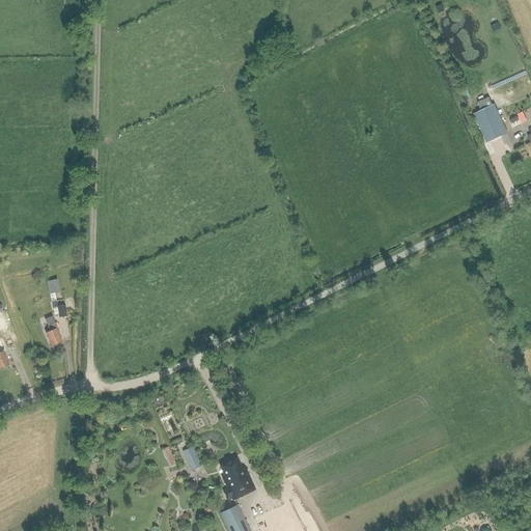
[(442,4),(436,7),(438,14),(444,10),(442,4)]
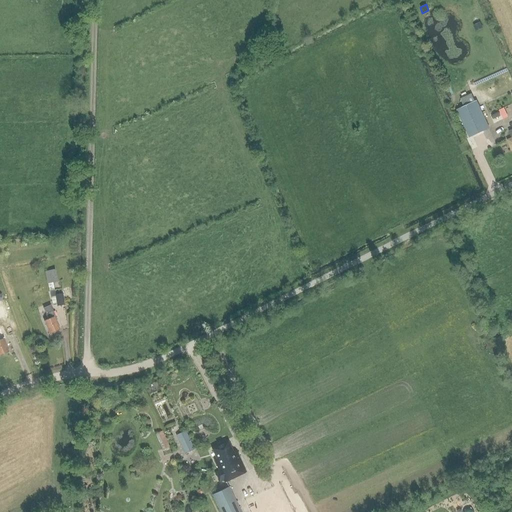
[(457,110),(470,137),(489,129),(476,101),(475,102),(464,107),(457,110)]
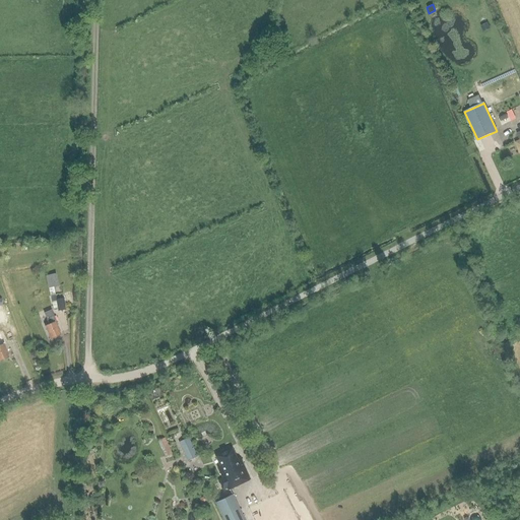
[(511,120),(516,118),(513,108),(508,110),(511,120)]
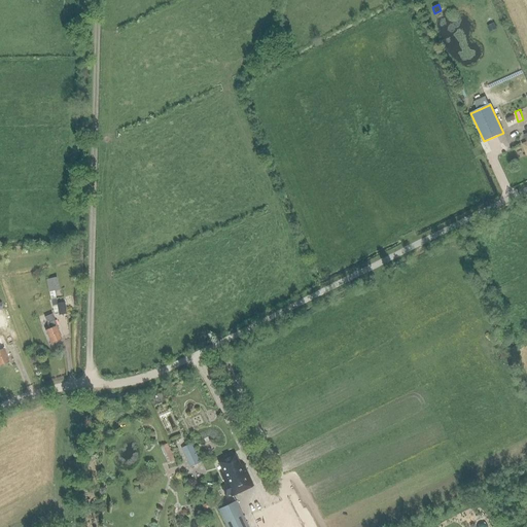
[(57,276),(46,278),(49,291),(60,288),(57,276)]
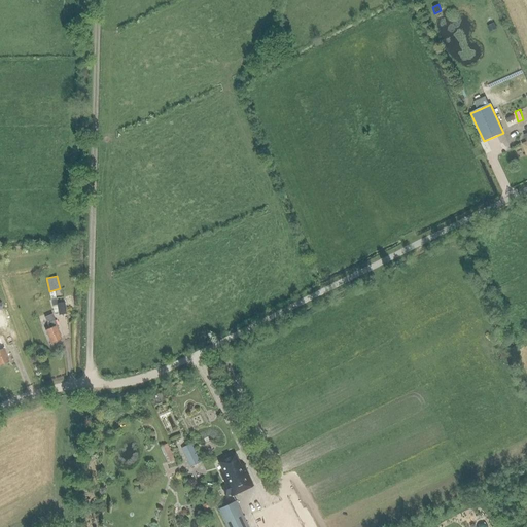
[(56,299),(55,299),(58,309),(59,315),(67,314),(65,307),(63,297),(63,296),(56,299)]
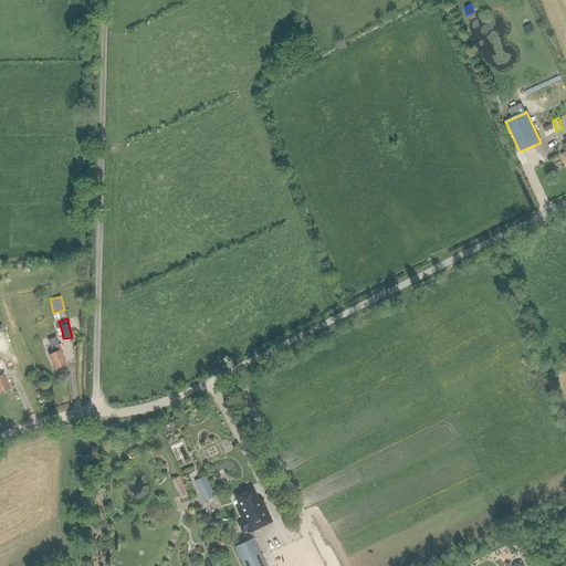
[(55,337),(48,341),(53,353),(49,355),(55,369),(66,365),(61,354),(63,354),(55,337)]
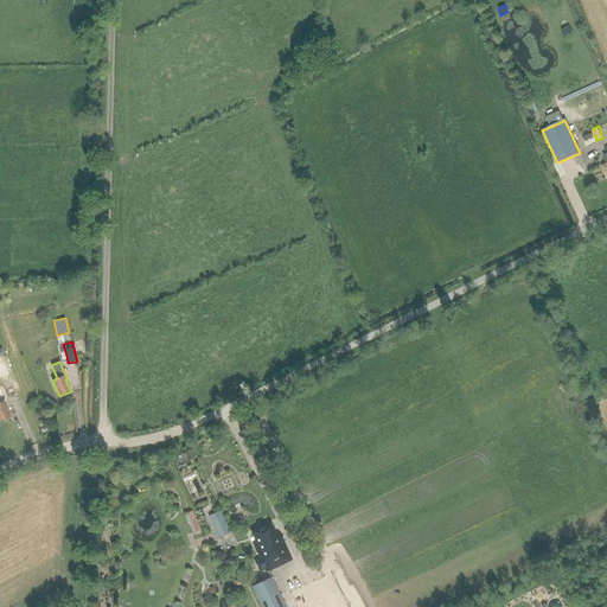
[(0,421),(10,417),(5,406),(6,406),(13,403),(2,381),(0,381),(0,421)]
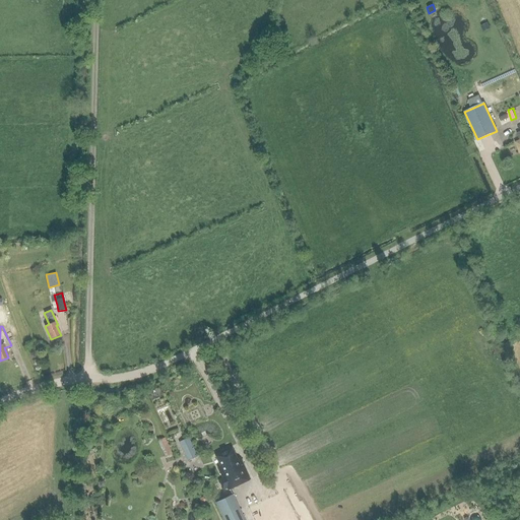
[(172,454),(165,437),(157,440),(165,457),(172,454)]
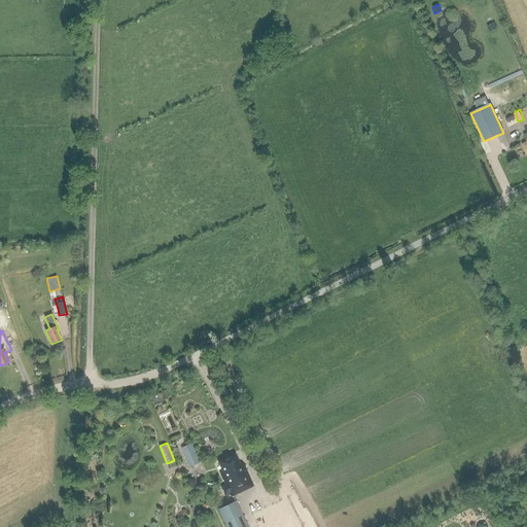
[(190,444),(181,448),(190,467),(200,462),(190,444)]
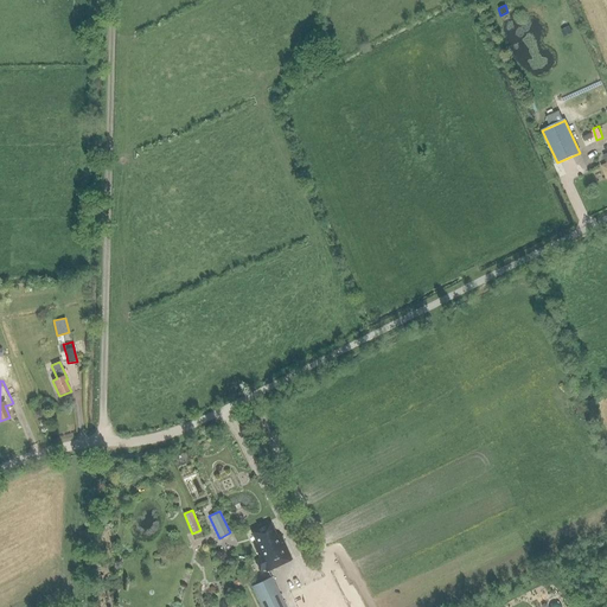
[(270,523),(251,531),(257,544),(255,545),(260,557),(254,560),(260,572),(266,569),(266,570),(292,558),(280,534),(276,536),(270,523)]
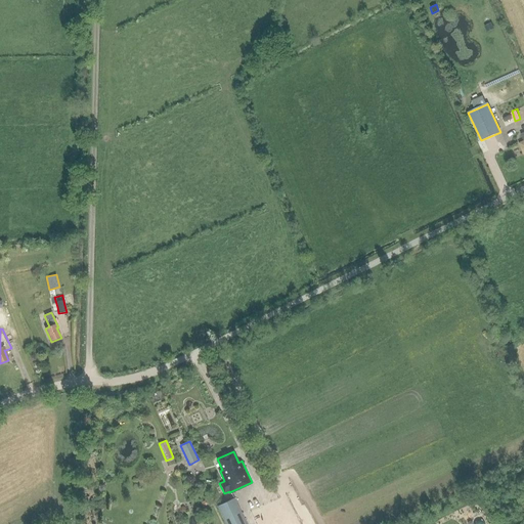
[(246,523),(234,497),(217,506),(225,523),(246,523)]
